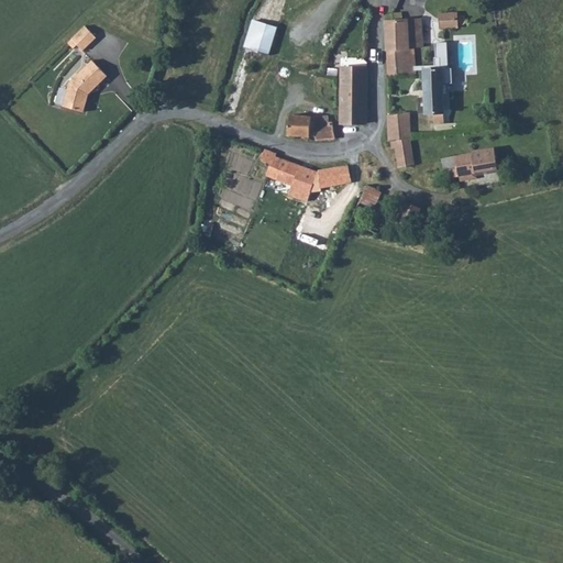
[(392,20),(387,20),(387,76),(416,75),(415,47),(408,48),(407,19),(401,20),(401,12),(392,13),(392,20)]
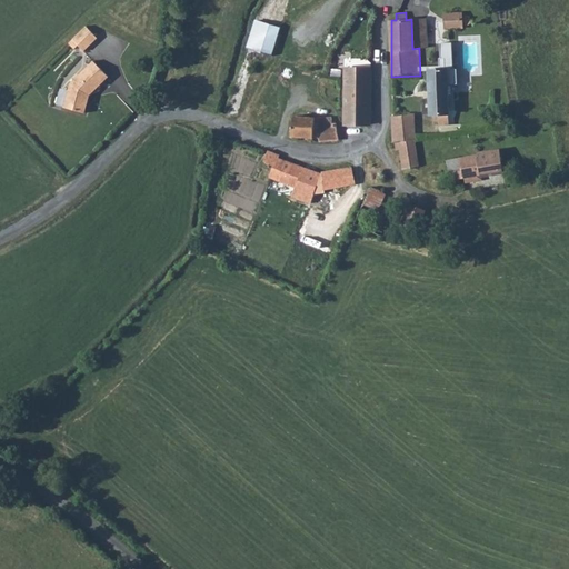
[(459,15),(445,15),(446,28),(460,28),(460,26),(465,25),(468,22),(468,18),(463,16),(459,16),(459,15)]
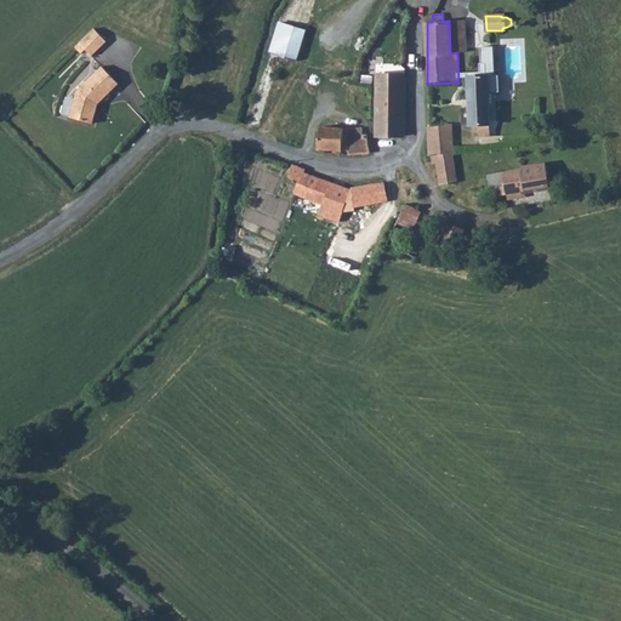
[(298,60),(307,29),(283,21),(273,51),(298,60)]
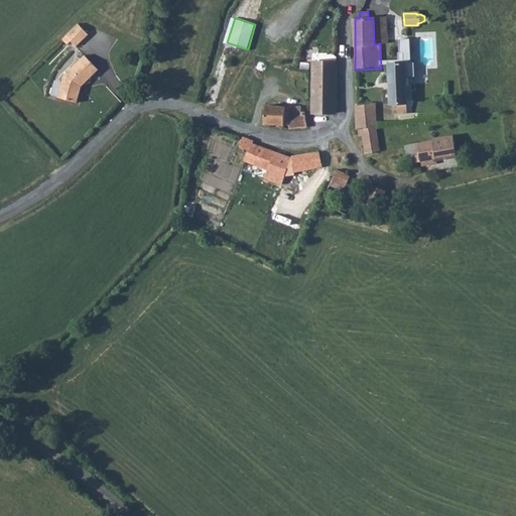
[(386,17),(373,17),(374,44),(380,43),(387,43),(386,17)]
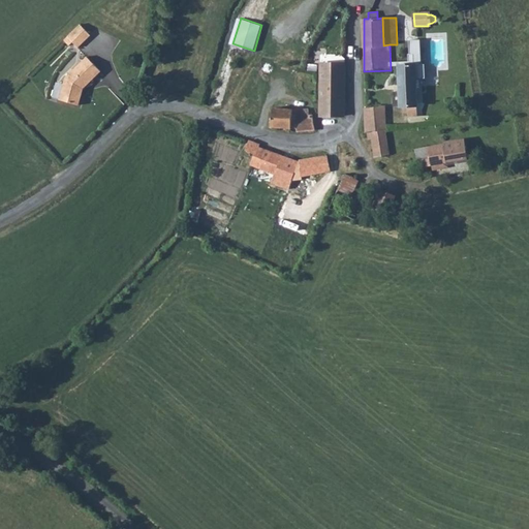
[(79,26),(64,40),(78,53),(92,38),(79,26)]
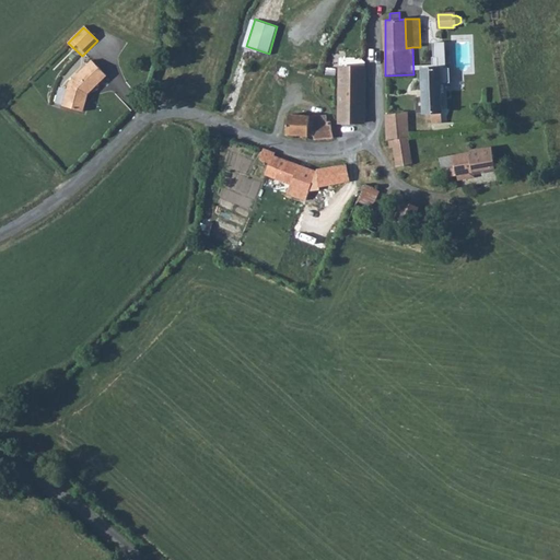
[(246,46),(223,114),(246,121),(259,82),(268,83),(284,59),(269,54),(246,46)]
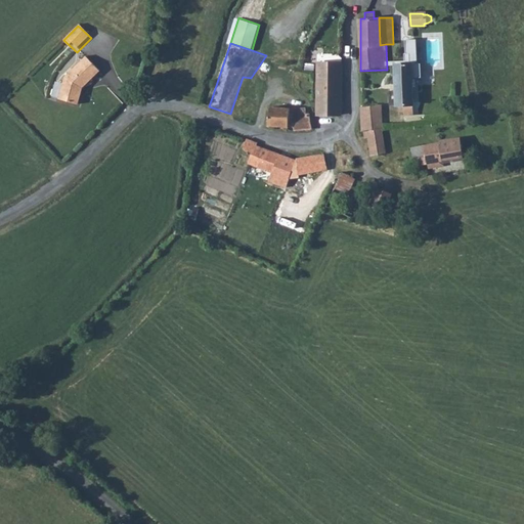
[(83,88),(100,71),(85,56),(64,78),(60,98),(80,102),(83,88)]
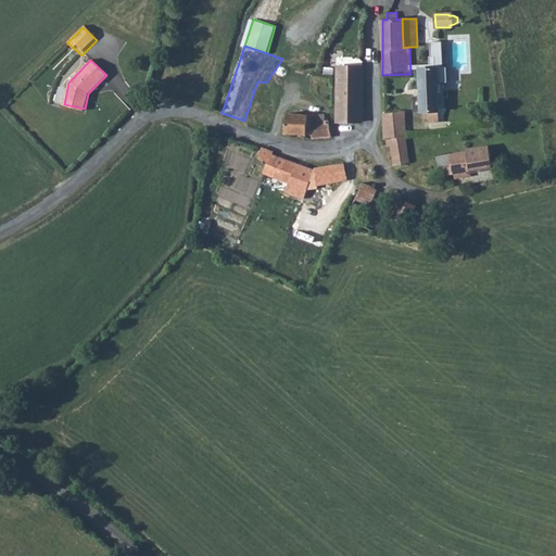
[(363,122),(362,67),(336,68),(335,121),(363,122)]
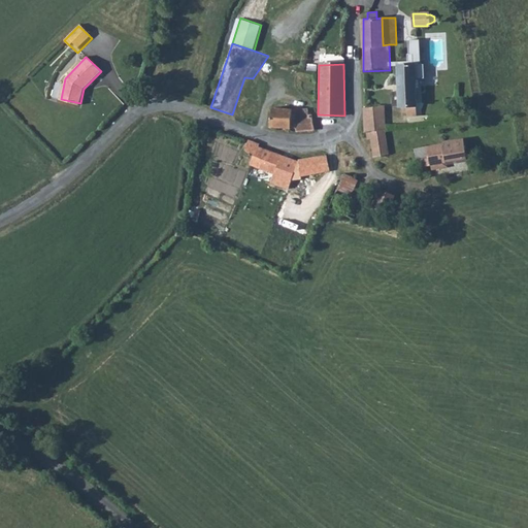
[(415,65),(396,65),(397,108),(407,108),(407,119),(417,119),(415,65)]
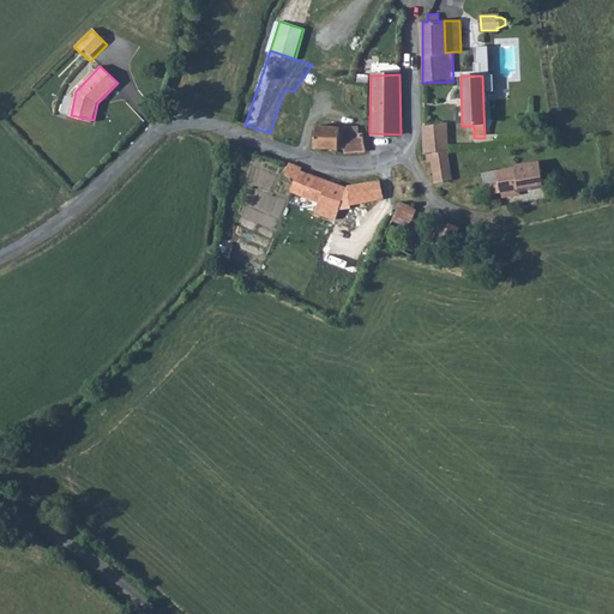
[(70,114),(72,95),(65,94),(61,112),(70,114)]
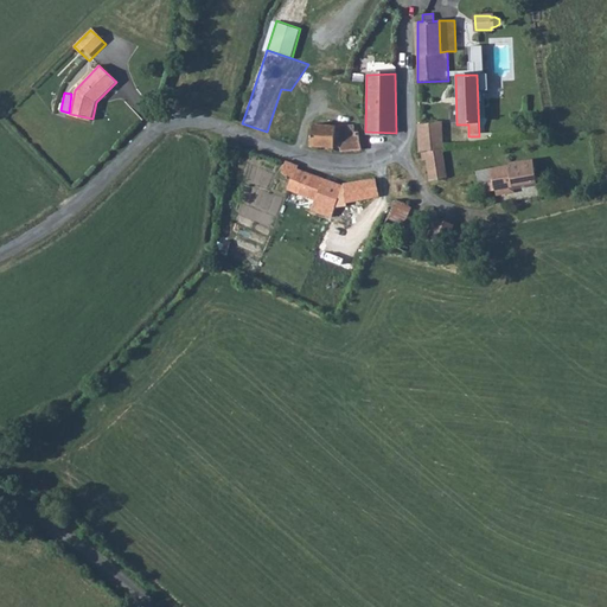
[(428,152),(442,149),(441,123),(419,125),(419,153),(428,152)]
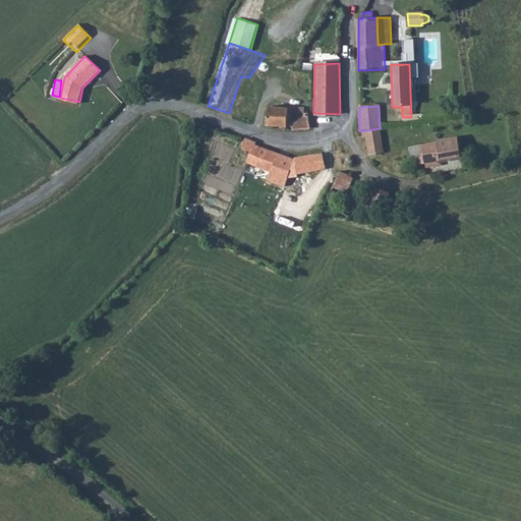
[(268,107),(266,124),(287,125),(287,127),(291,127),(291,129),(310,128),(308,113),(301,113),(291,113),(291,107),(268,107)]
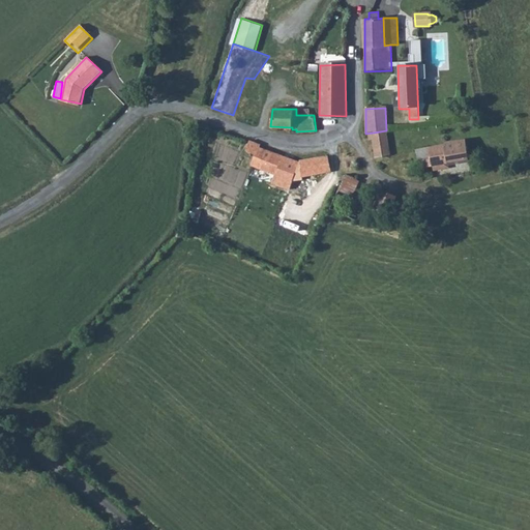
[(387,156),(386,130),(374,133),(374,141),(375,156),(387,156)]
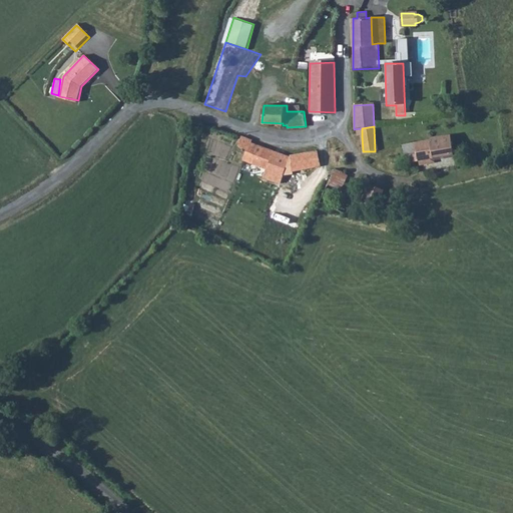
[(362,136),(362,128),(354,129),(352,128),(352,136),(362,136)]
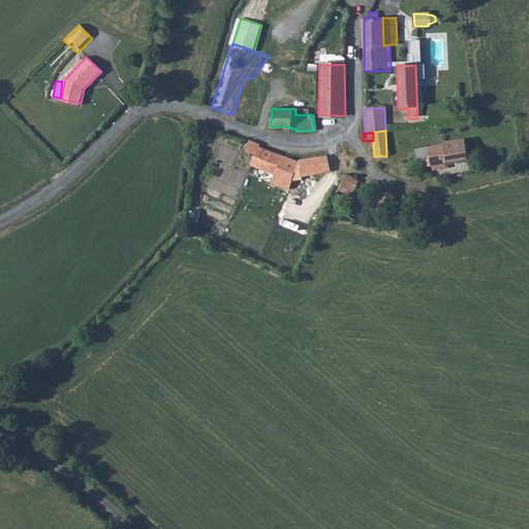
[(272,182),(293,190),(302,177),(322,175),(323,180),(330,178),(327,156),(298,159),(297,162),(259,148),(259,144),(248,141),(245,150),(253,154),(250,164),(276,174),(272,182)]
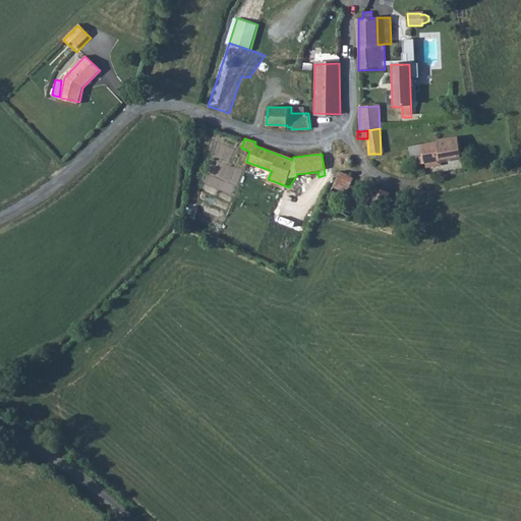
[(417,165),(460,157),(458,138),(438,141),(438,143),(418,148),(419,155),(415,155),(417,165)]
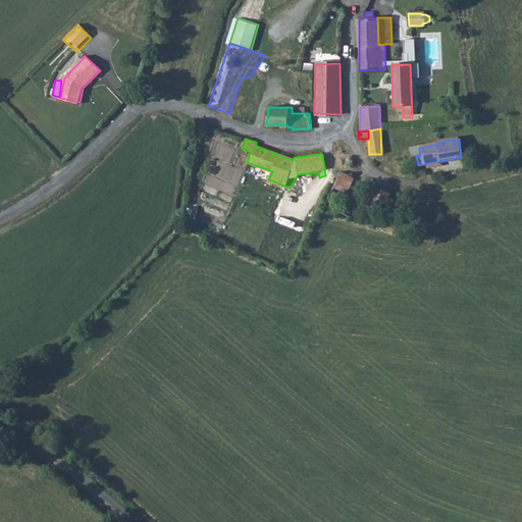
[(420,155),(419,148),(419,146),(407,148),(407,156),(416,155),(420,155)]
